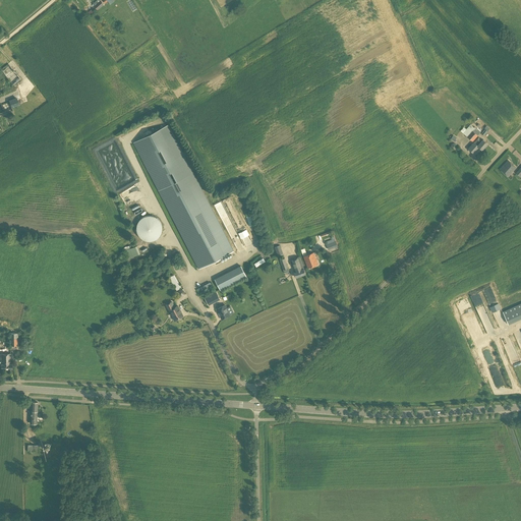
[(98,10),(104,4),(101,1),(95,6),(98,10)]
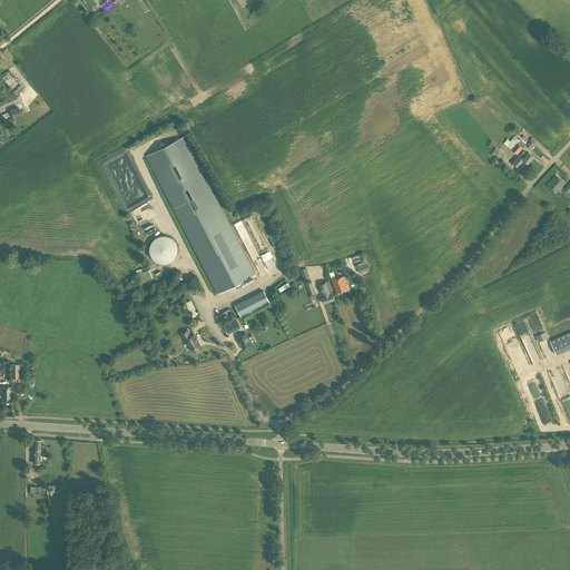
[(2,76),(7,82),(15,77),(10,70),(2,76)]
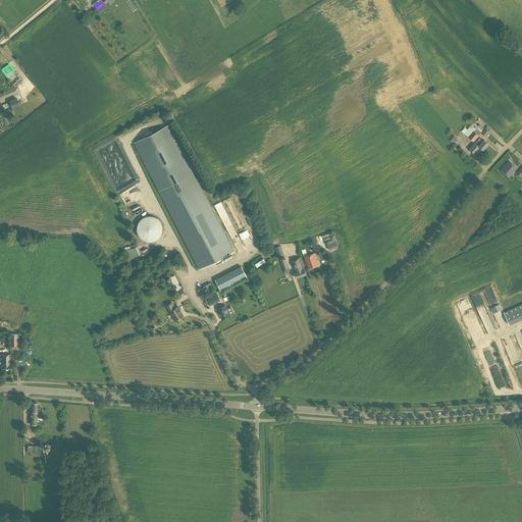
[(17,97),(1,104),(3,110),(7,109),(7,110),(20,105),(17,97)]
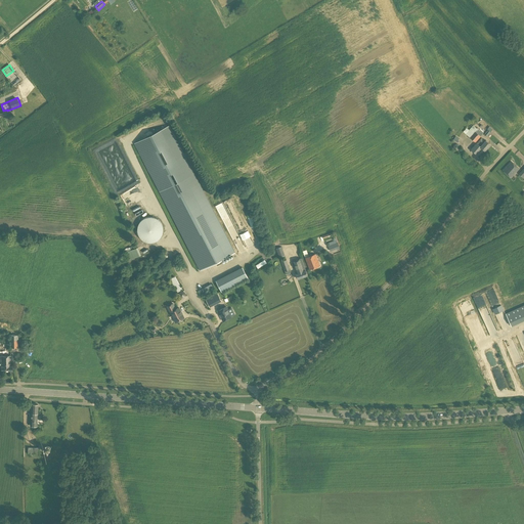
[(170,125),(134,143),(200,270),(235,252),(194,173),(180,144),(170,125)]
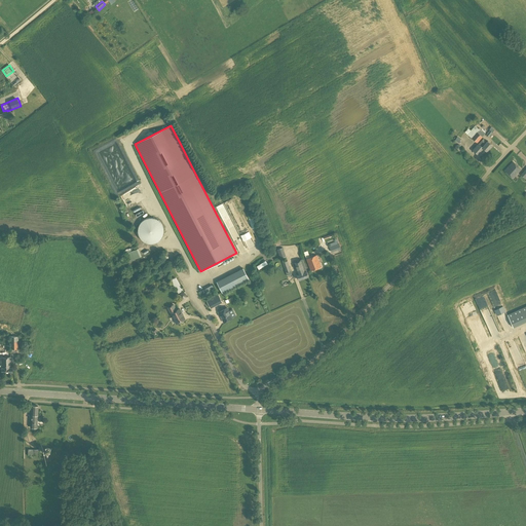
[(480,130),(475,125),(467,135),(477,143),(485,134),(481,129),(480,130)]
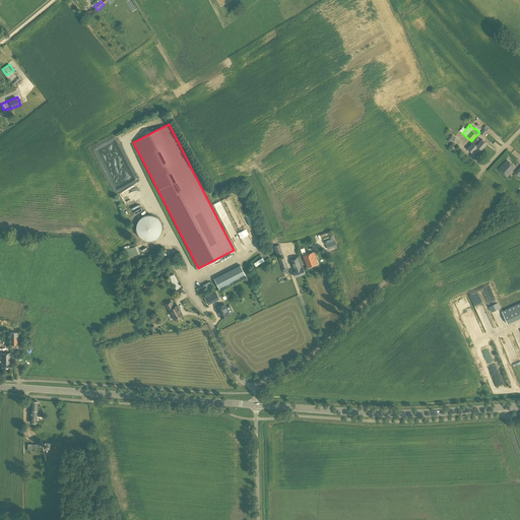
[(476,145),(478,146),(481,149),(486,143),(482,139),(481,140),(477,137),(475,140),(478,143),(476,145)]
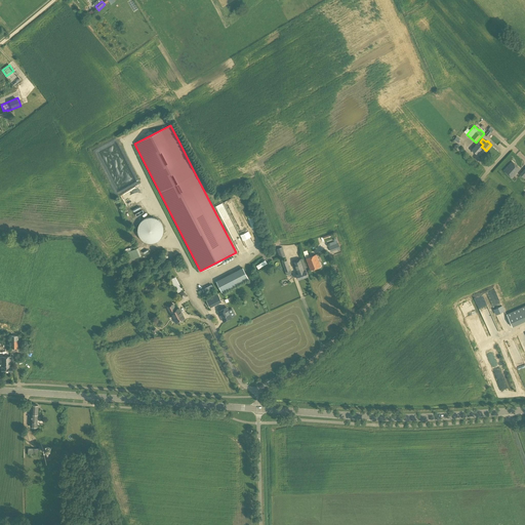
[(477,154),(483,148),(481,147),(483,145),(480,142),(472,150),(477,154)]
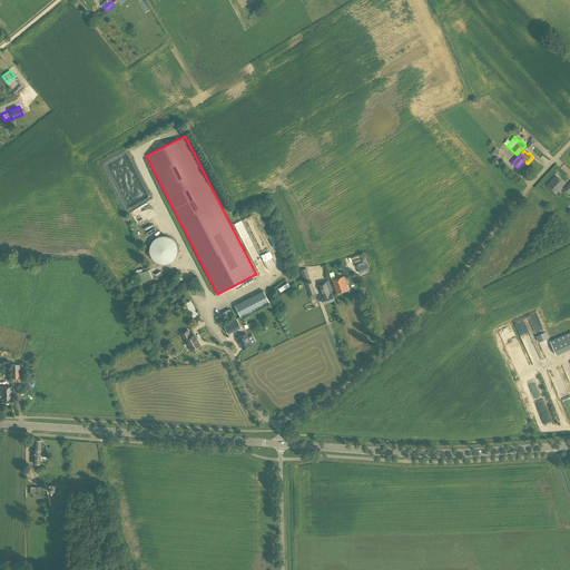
[(556,193),(560,189),(564,184),(557,176),(548,185),(556,193)]
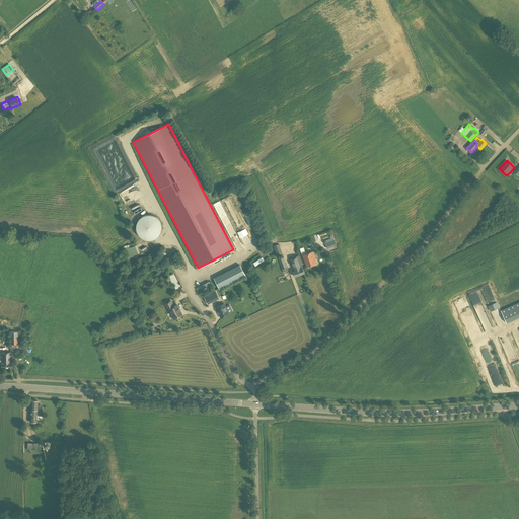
[(110,175),(118,192),(138,181),(131,168),(128,170),(125,164),(112,170),(114,173),(110,175)]
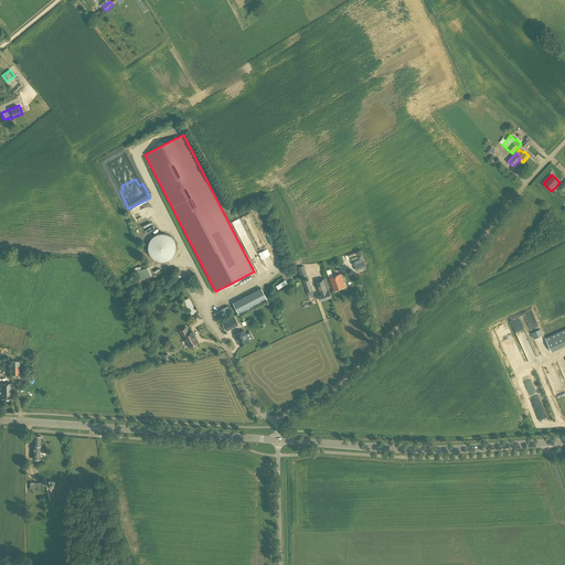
[(234,226),(252,220),(249,214),(232,221),(234,226)]
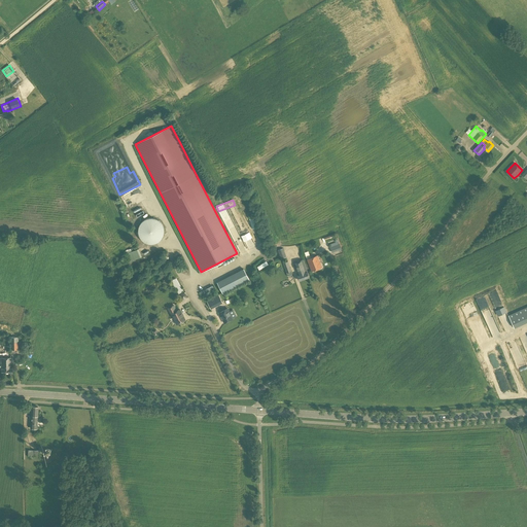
[(141,223),(140,224),(140,225),(139,226),(139,227),(139,229),(138,229),(138,231),(138,233),(139,234),(139,235),(139,236),(140,237),(140,238),(141,239),(142,241),(143,241),(144,242),(146,243),(148,243),(148,244),(150,244),(151,244),(152,244),(153,244),(154,243),(155,243),(156,242),(157,242),(159,241),(161,240),(162,238),(163,237),(163,236),(164,235),(164,234),(164,232),(164,230),(164,227),(163,225),(162,224),(162,223),(160,222),(159,220),(156,219),(154,219),(154,218),(152,218),(150,218),(148,218),(146,219),(144,220),(143,221),(142,221),(141,222),(141,223)]
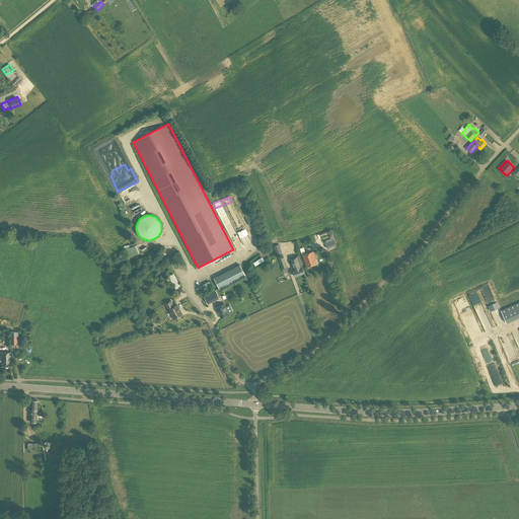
[(240,237),(243,242),(251,238),(248,233),(240,237)]
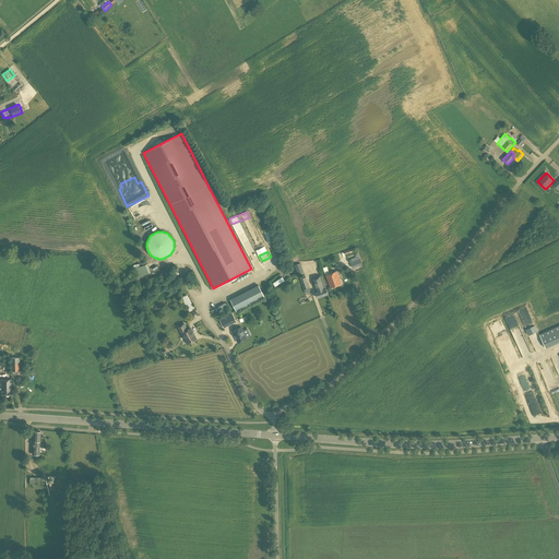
[(352,268),(363,264),(360,259),(351,262),(352,268)]
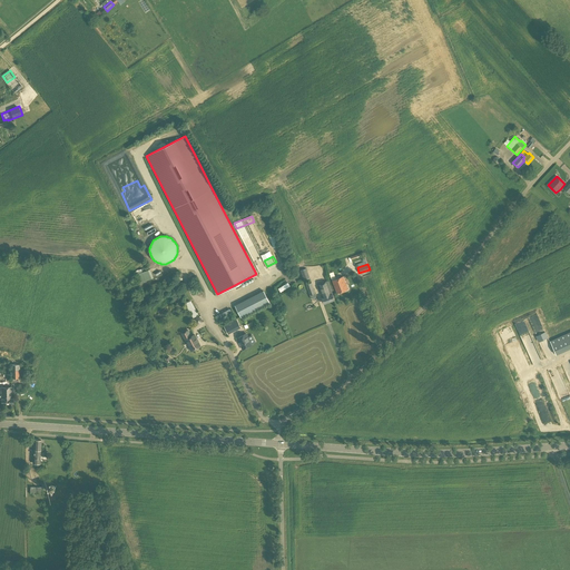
[(301,269),(304,279),(310,277),(306,267),(301,269)]
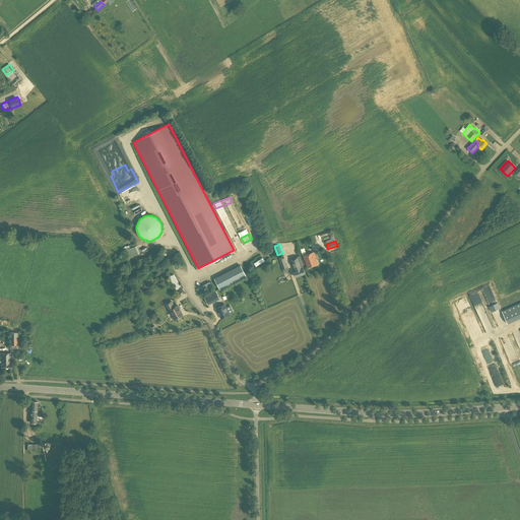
[(124,250),(128,258),(140,252),(136,245),(124,250)]
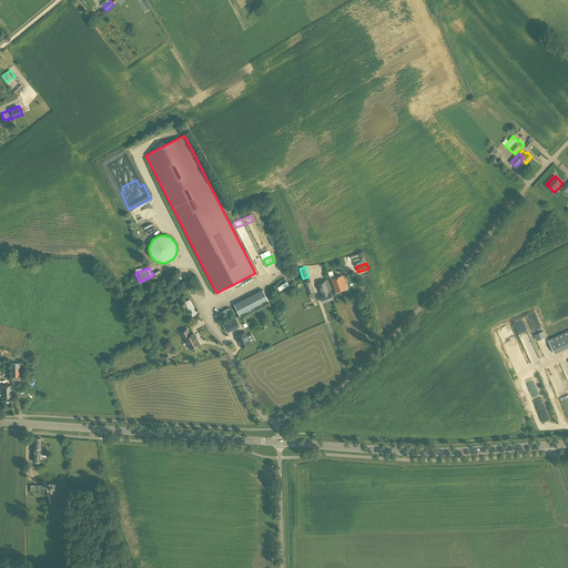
[(336,292),(346,287),(342,275),(331,280),(336,292)]
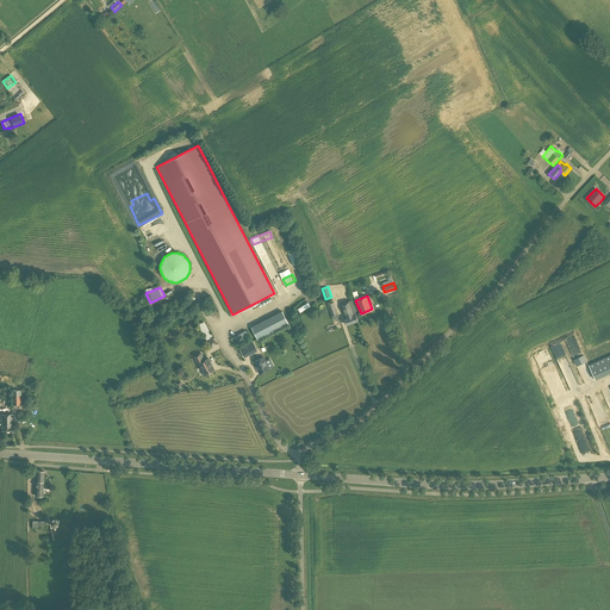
[(355,315),(350,300),(340,305),(347,324),(358,321),(356,315),(355,315)]
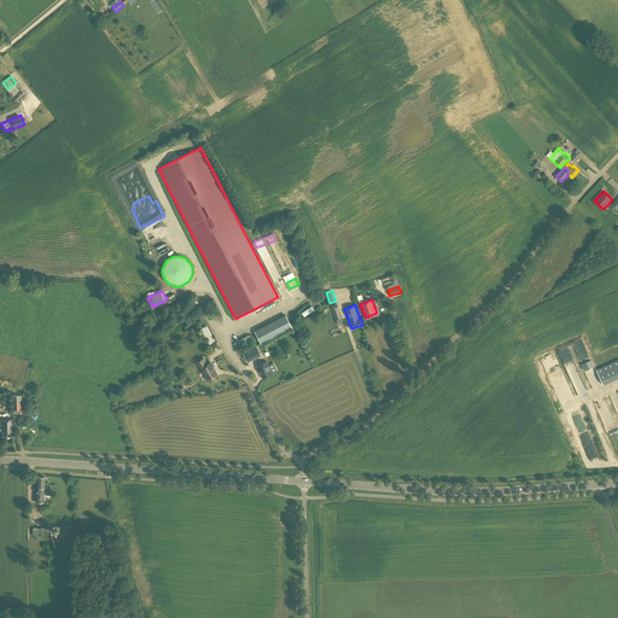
[(336,321),(342,319),(338,307),(332,308),(336,321)]
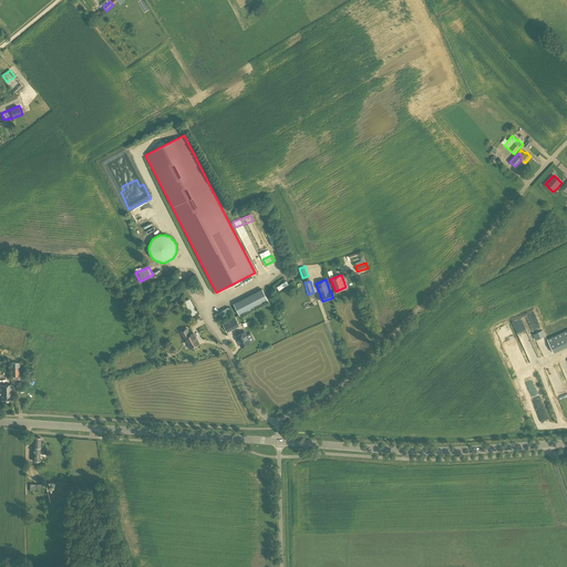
[(240,316),(269,300),(263,289),(234,303),(240,316)]
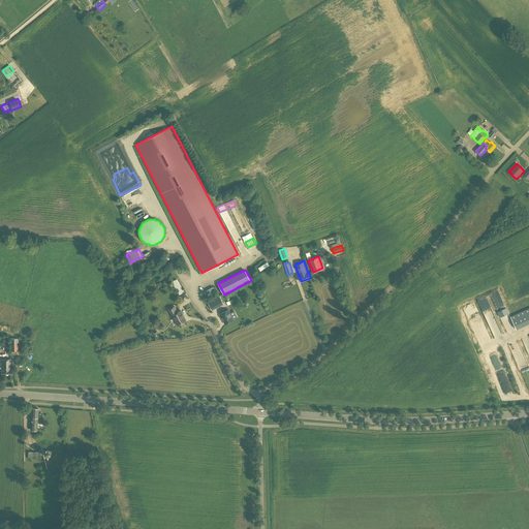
[(179,296),(184,292),(177,279),(172,282),(179,296)]
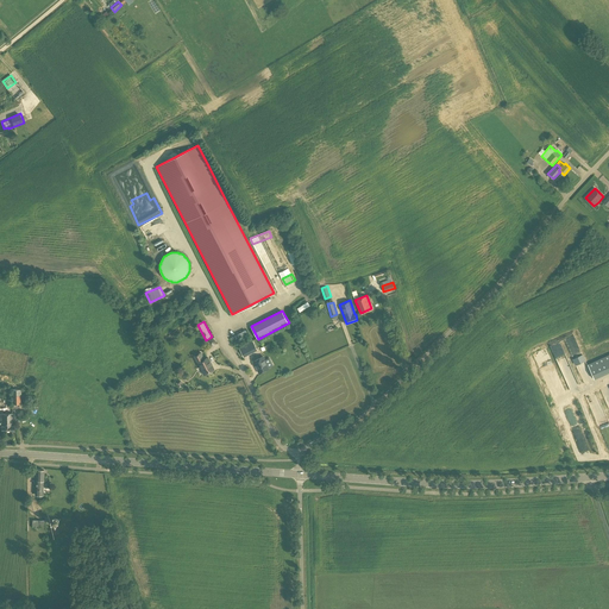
[(563,346),(552,351),(554,357),(565,352),(563,346)]
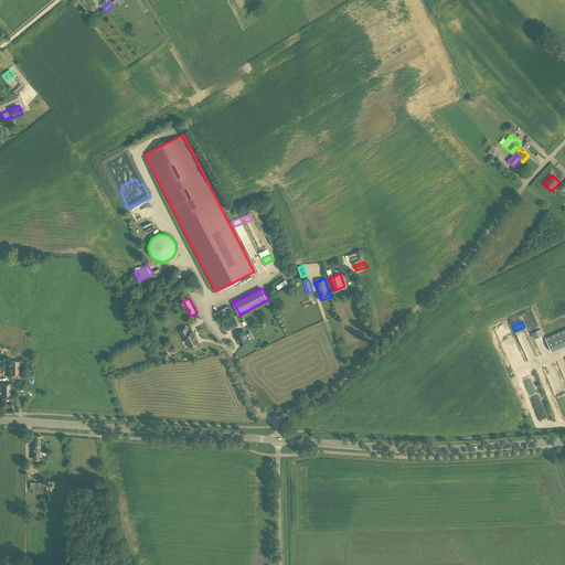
[(189,333),(187,327),(180,330),(185,340),(187,340),(190,347),(198,342),(192,331),(189,333)]
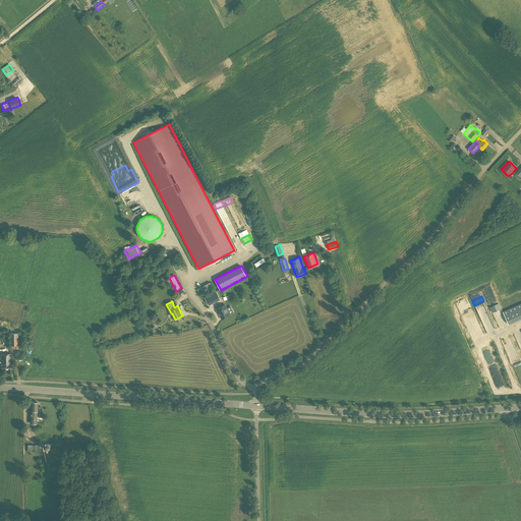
[(222,319),(230,314),(225,304),(217,308),(222,319)]
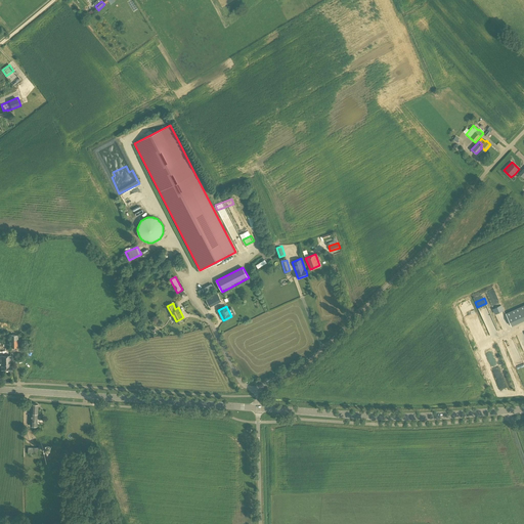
[(9,348),(18,348),(18,335),(9,335),(9,348)]
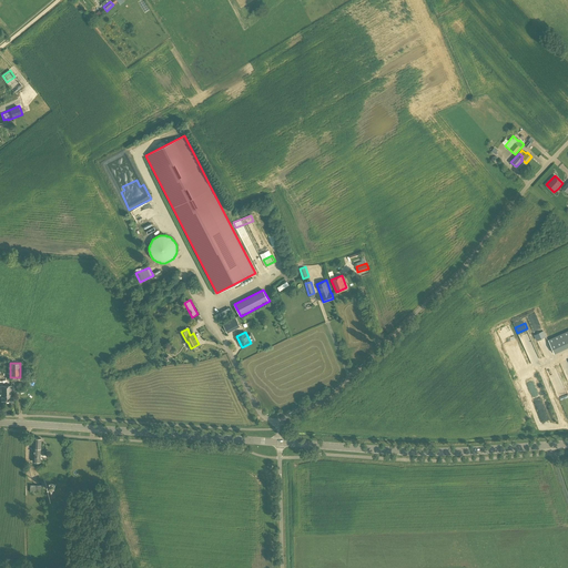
[(12,397),(11,386),(1,386),(1,397),(1,402),(13,402),(13,397),(12,397)]
